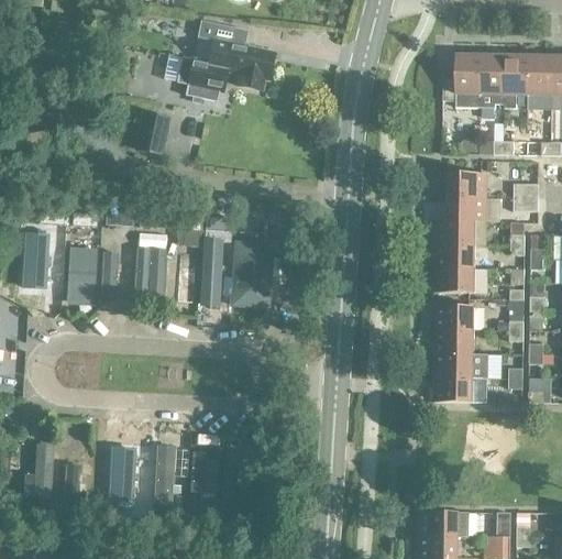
[(51,0),(50,9),(70,12),(73,0),(51,0)]
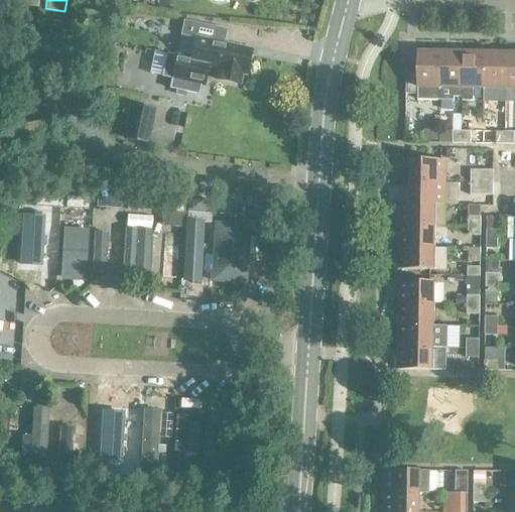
[(81,0),(69,2),(71,17),(84,15),(81,0)]
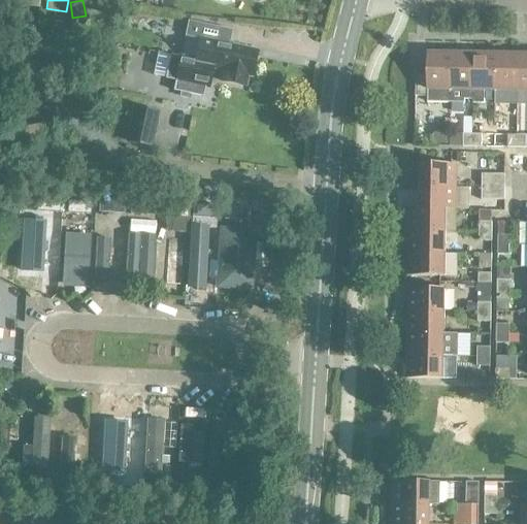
[(179,55),(168,52),(164,74),(164,75),(174,77),(172,88),(201,93),(203,84),(207,84),(211,65),(222,67),(220,77),(243,82),(245,72),(251,73),(256,46),(224,40),(227,26),(187,19),(184,33),(179,55)]
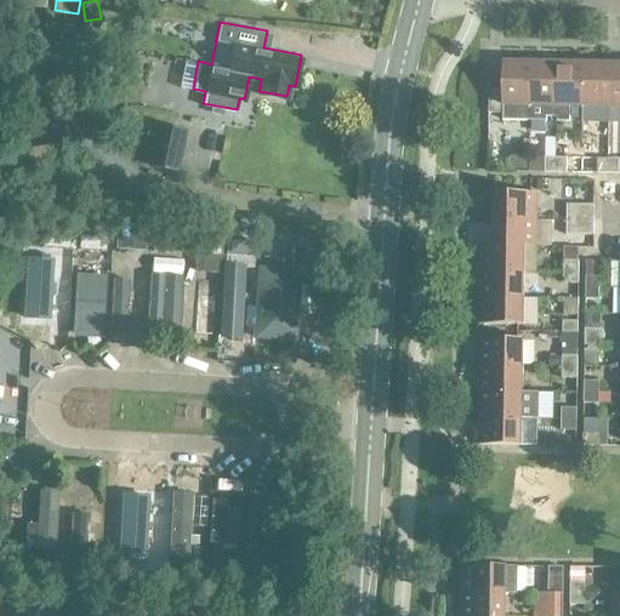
[(530,115),(530,57),(519,57),(519,61),(504,61),(504,81),(489,81),(489,112),(501,112),(501,115),(530,115)]
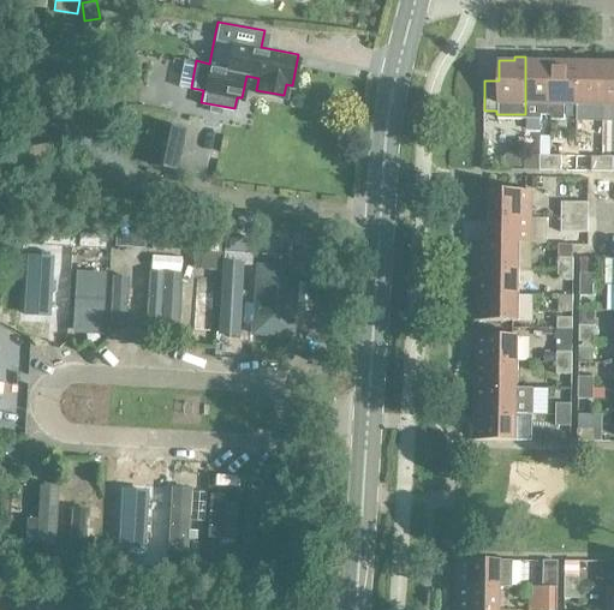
[(525,57),(525,114),(540,115),(540,113),(550,114),(552,60),(536,60),(536,57),(525,57)]
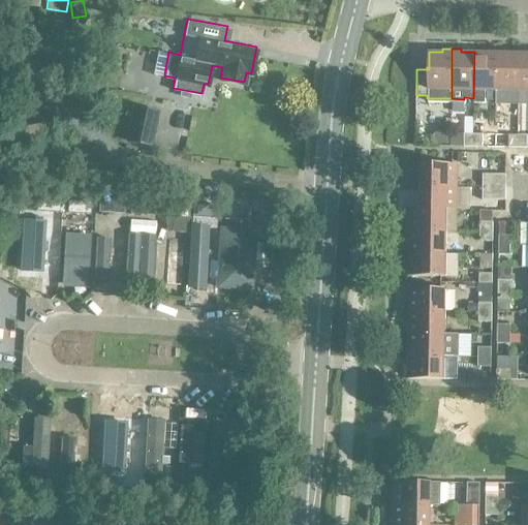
[(474,52),(473,98),(473,99),(486,99),(486,89),(496,90),(497,49),(487,49),(487,52),(474,52)]
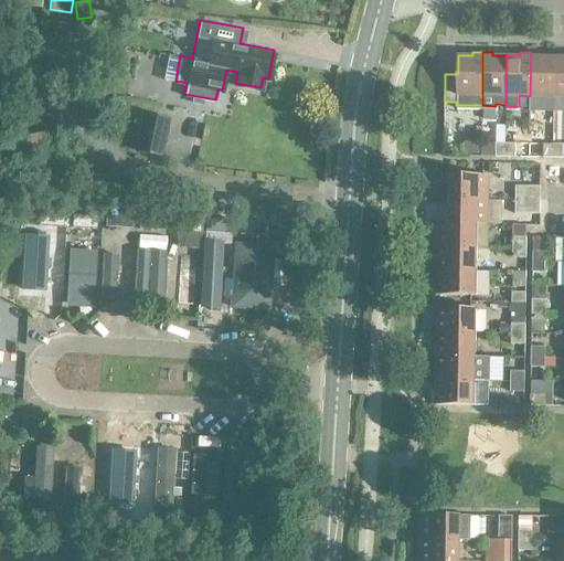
[(531,52),(530,96),(554,96),(554,56),(540,56),(540,53),(531,52)]
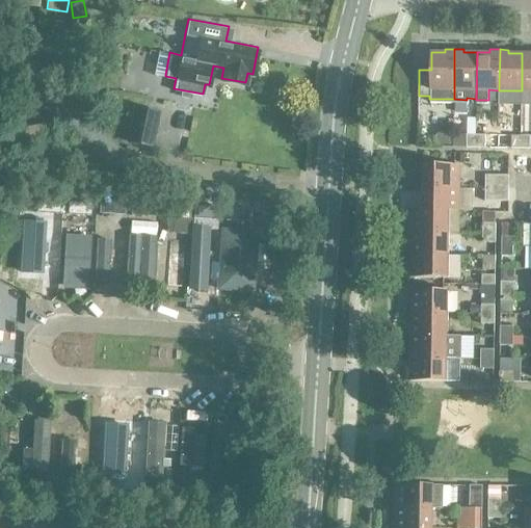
[(530,53),(522,53),(522,90),(530,90),(530,53)]
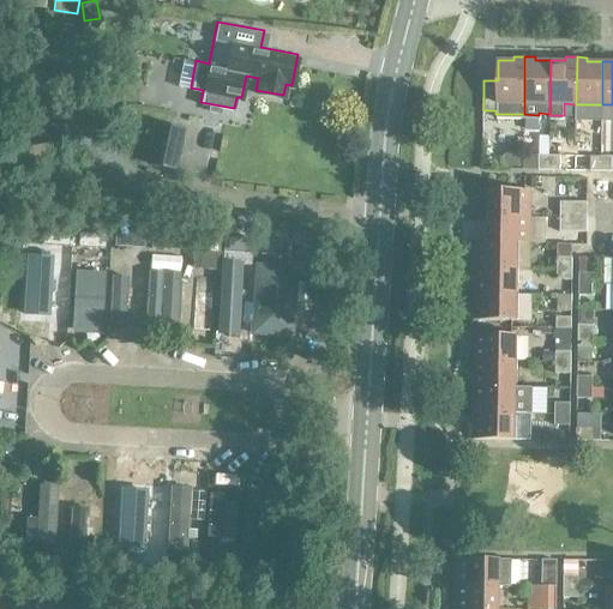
[(54,83),(40,84),(40,103),(54,103),(54,83)]
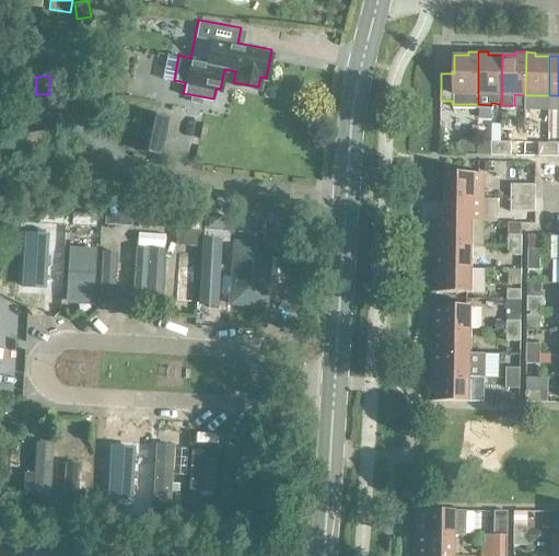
[(131,147),(160,153),(167,115),(139,109),(131,147)]
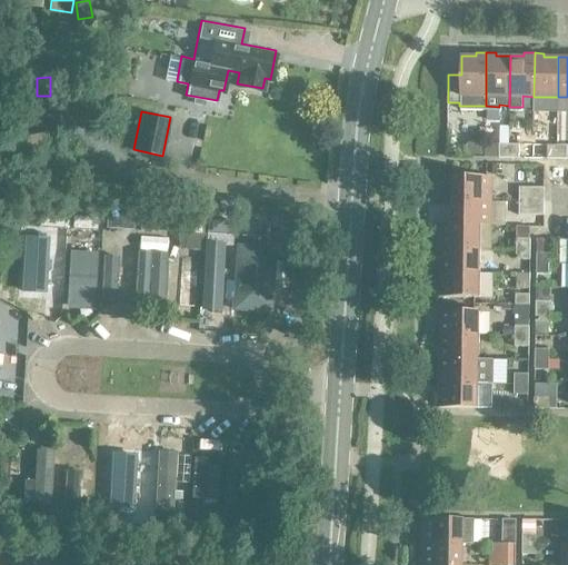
[(509,156),(509,142),(498,142),(498,156),(509,156)]
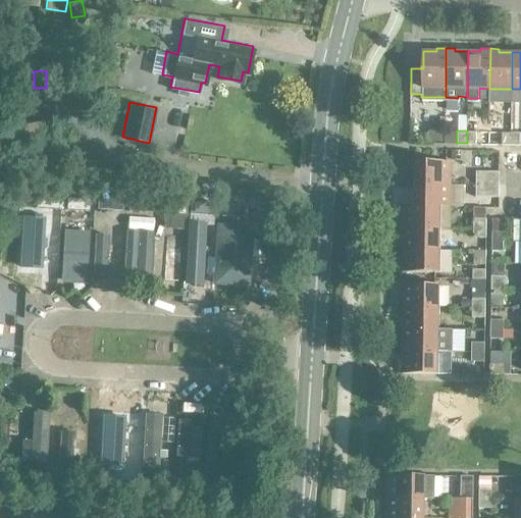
[(475,131),(467,131),(467,143),(475,143),(475,131)]
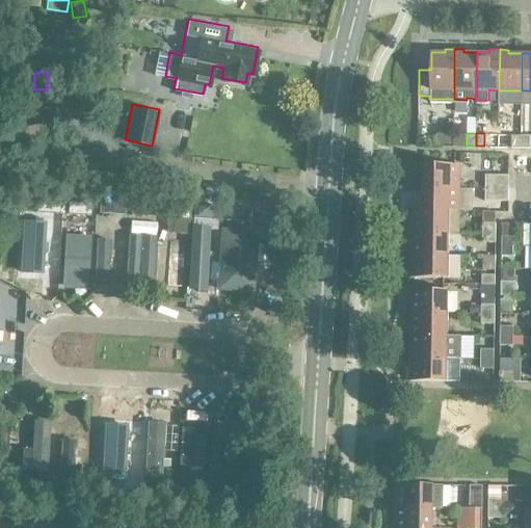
[(521,147),(521,134),(511,134),(510,147),(521,147)]
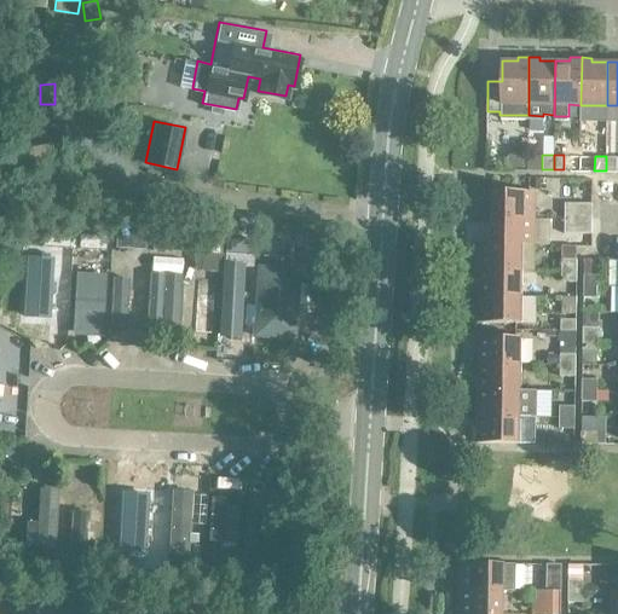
[(617,156),(606,156),(606,171),(617,172),(617,156)]
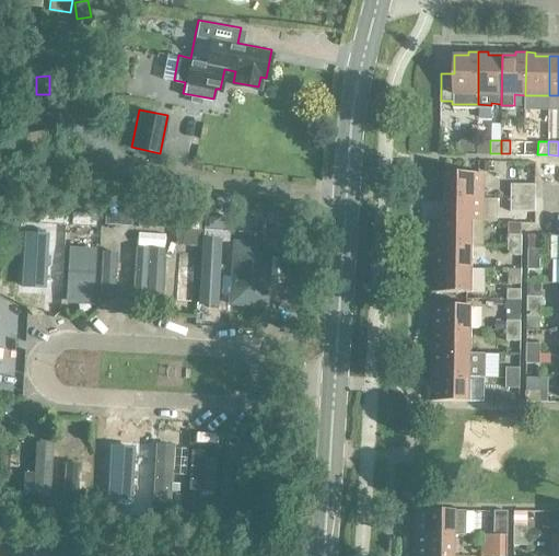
[(445,172),(445,193),(484,193),(484,172),(445,172)]
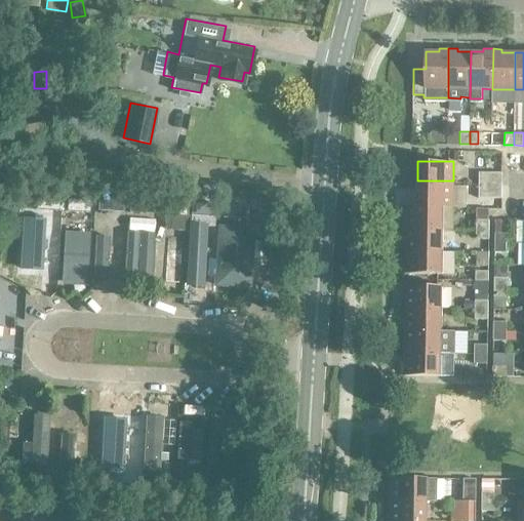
[(479,182),(501,182),(501,171),(478,171),(479,182)]
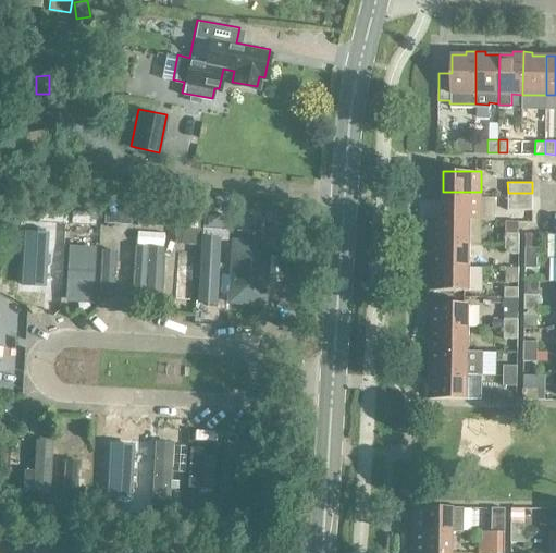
[(481,220),(481,192),(443,192),(442,218),(470,218),(470,220),(481,220)]
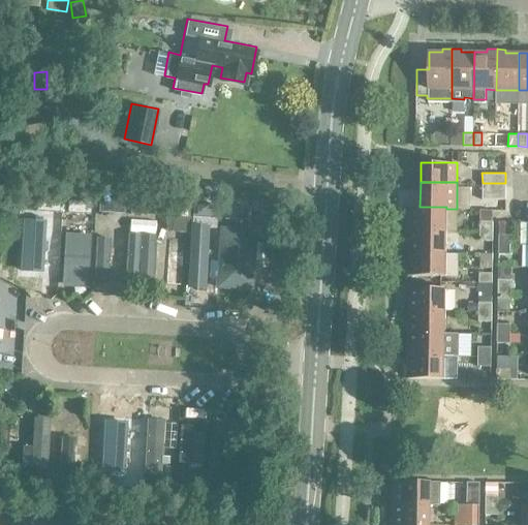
[(505,183),(483,183),(483,198),(505,198),(505,183)]
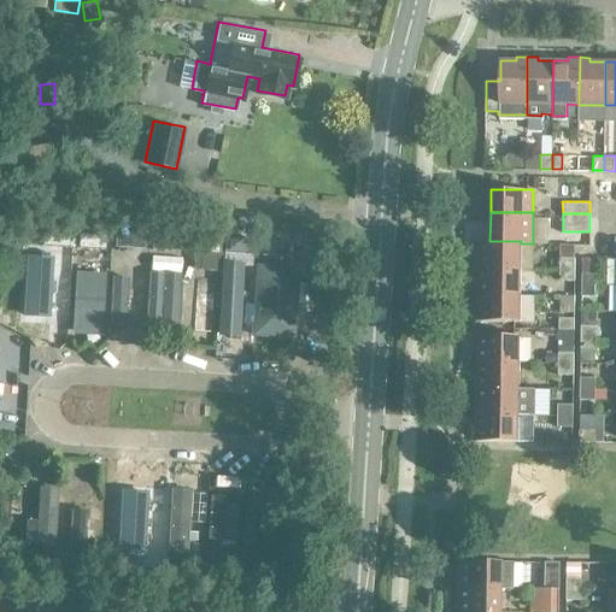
[(42,229),(41,243),(70,245),(70,230),(42,229)]
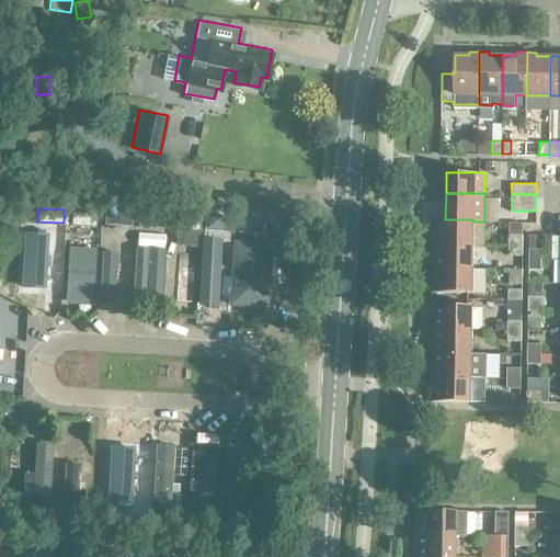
[(72,211),(71,224),(95,225),(96,212),(72,211)]
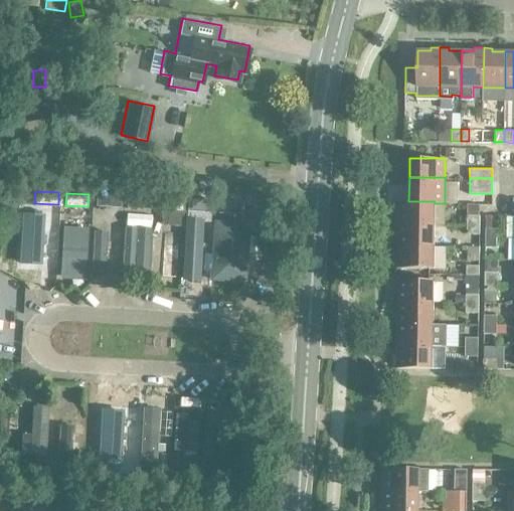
[(121,195),(96,194),(96,204),(120,205),(121,195)]
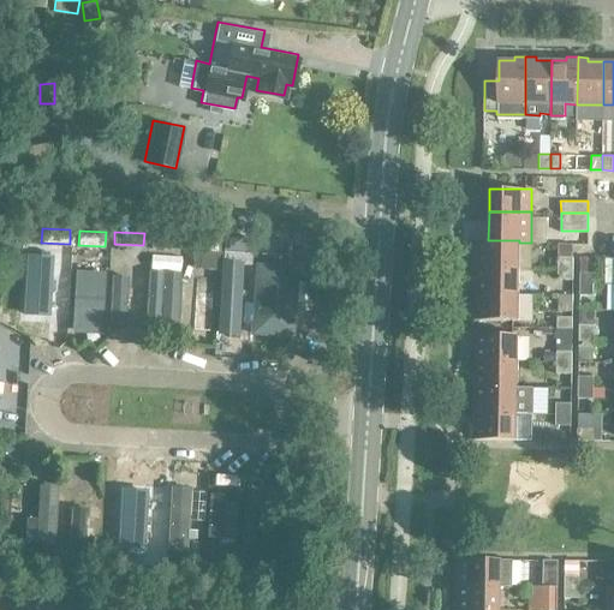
[(180,247),(180,238),(182,235),(153,234),(151,245),(180,247)]
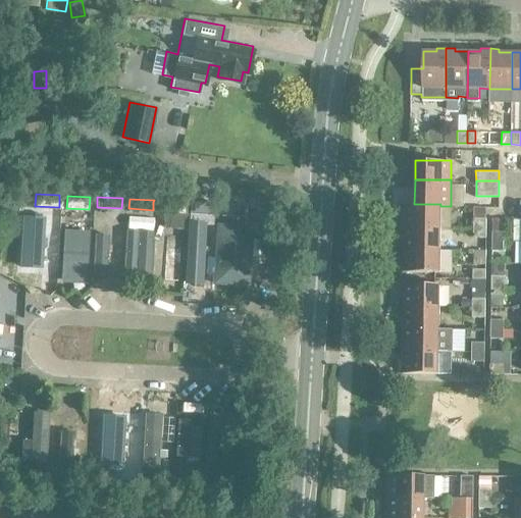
[(213,213),(215,201),(191,199),(190,202),(190,212),(213,213)]
